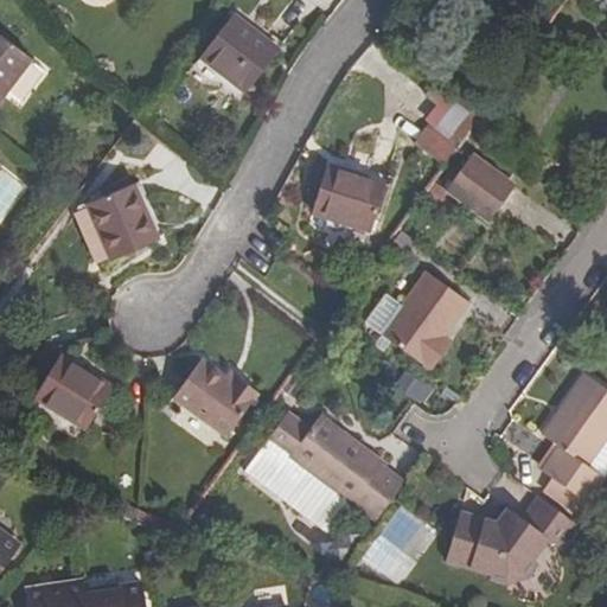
[(279,51),(234,16),(202,58),(248,93),(279,51)]
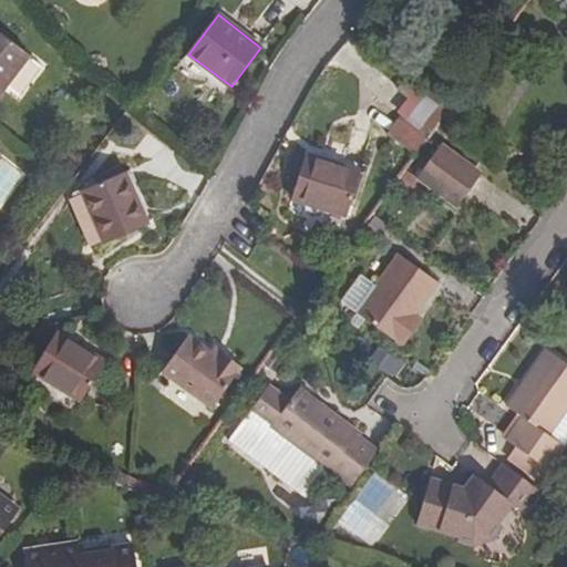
[(0,96),(7,89),(30,58),(31,57),(0,32),(0,96)]
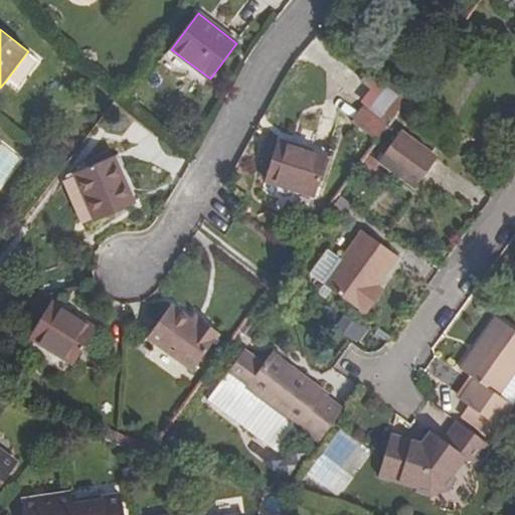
[(27,52),(6,80),(18,90),(39,61),(27,52)]
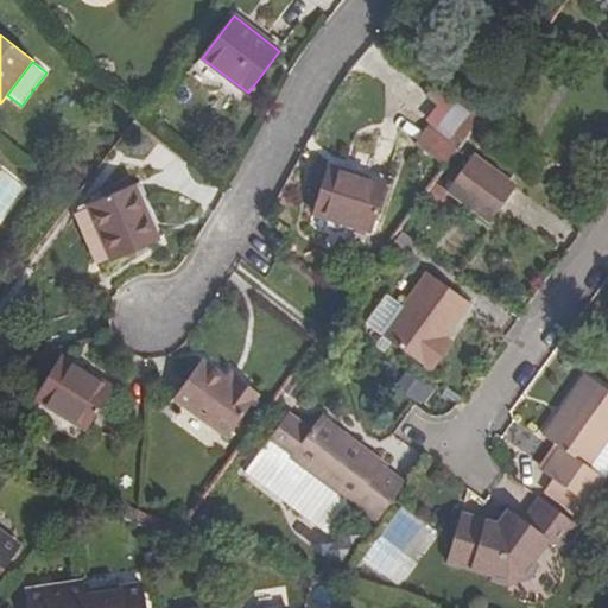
[(472,131),(475,127),(466,120),(451,138),(461,146),(472,131)]
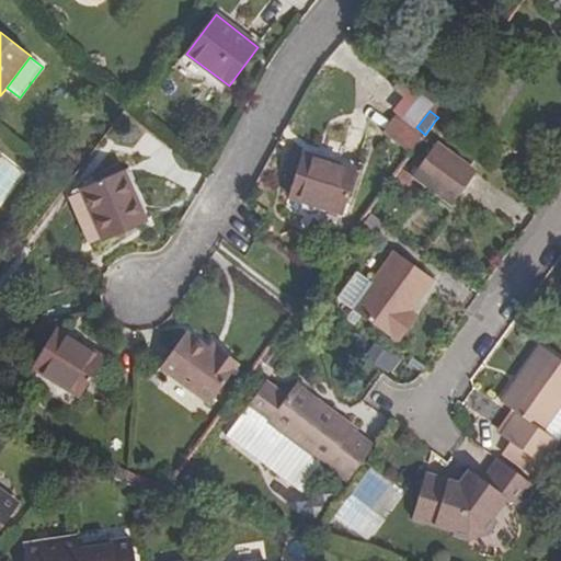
[(421,140),(393,119),(384,133),(411,155),(421,140)]
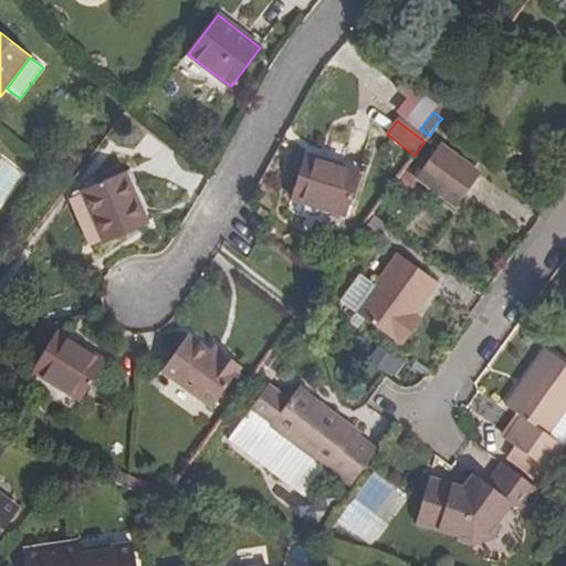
[(481,177),(442,146),(417,179),(456,209),(481,177)]
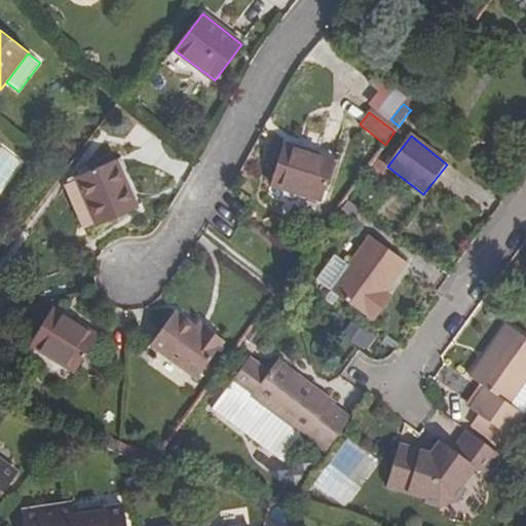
[(334,160),(284,144),(271,186),(322,201),(334,160)]
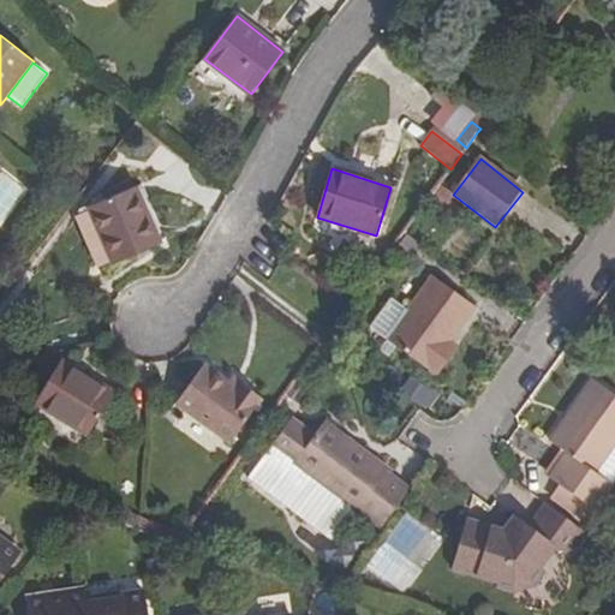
[(161,245),(137,187),(88,208),(113,266),(161,245)]
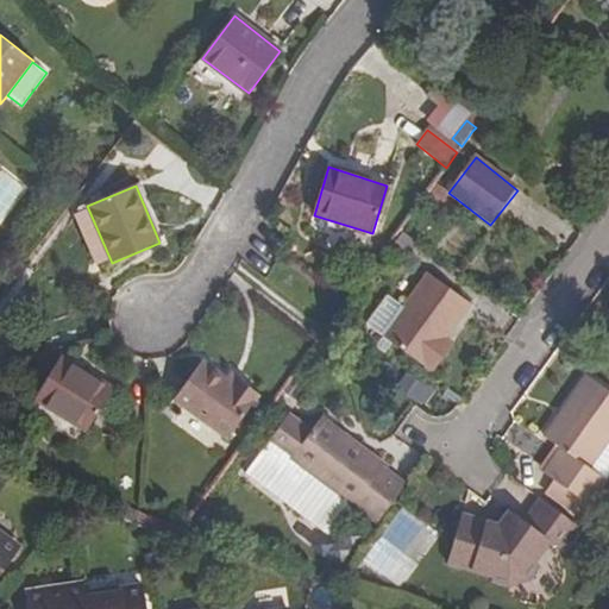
[(435,346),(443,337),(466,305),(429,277),(383,338),(433,375),(447,355),(435,346)]
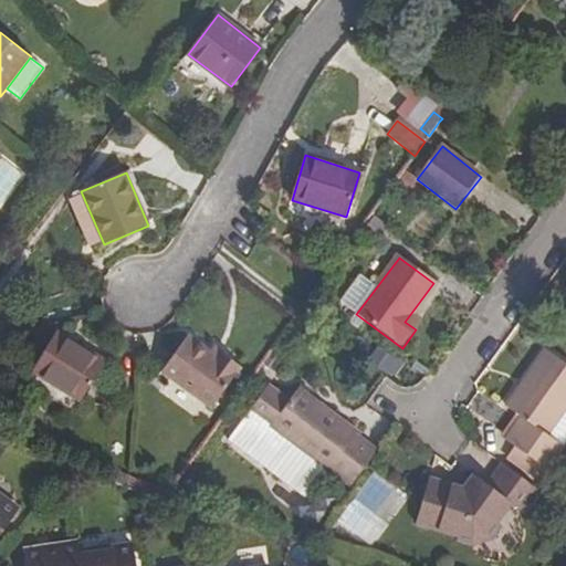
[(405,322),(416,329),(422,322),(411,313),(405,322)]
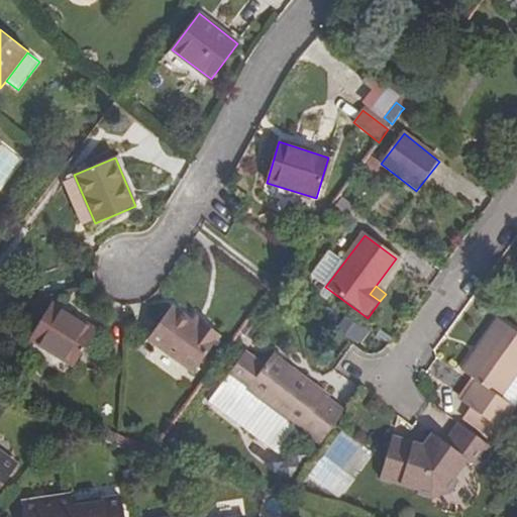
[(96,329),(53,303),(30,339),(73,367),(96,329)]
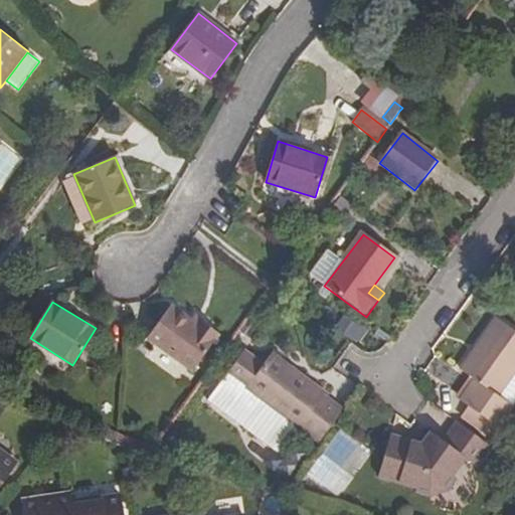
[(172,306),(148,338),(192,370),(219,334),(195,317),(192,321),(172,306)]
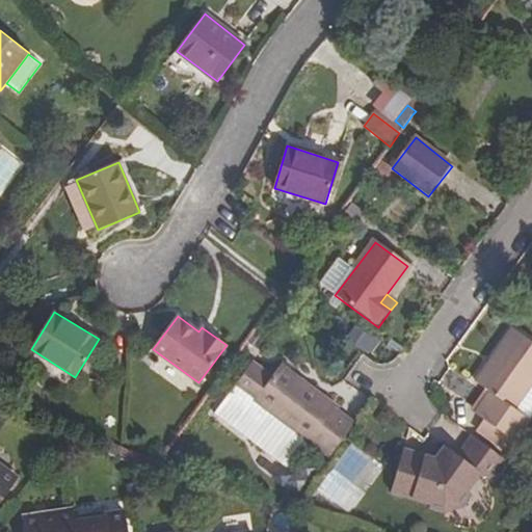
[(515,410),(531,384),(531,343),(513,330),(477,382),(489,392),(475,414),(513,442),(528,421),(515,410)]
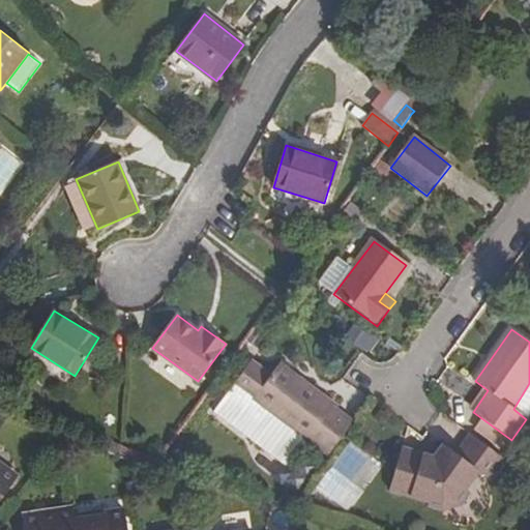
[(350,425),(328,409),(329,406),(276,366),(251,402),(326,459),(350,425)]
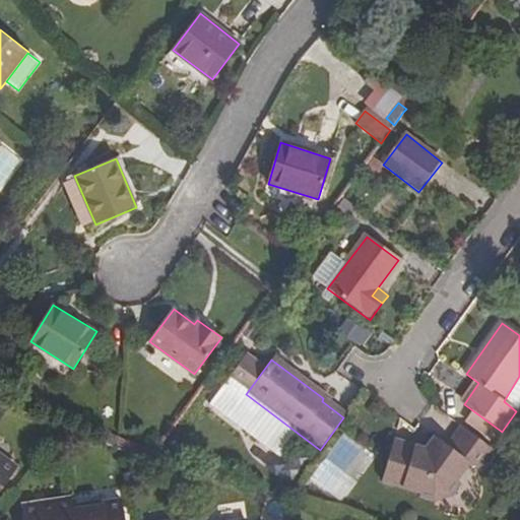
[(456,483),(470,464),(480,470),(495,452),(461,427),(447,446),(435,438),(425,452),(395,443),(382,483),(419,495),(418,498),(435,503),(450,500),(460,485),(456,483)]
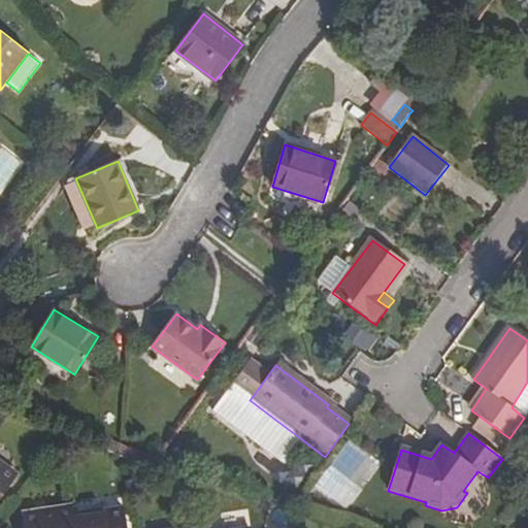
[(351,440),(310,490),(341,515),(381,465),(351,440)]
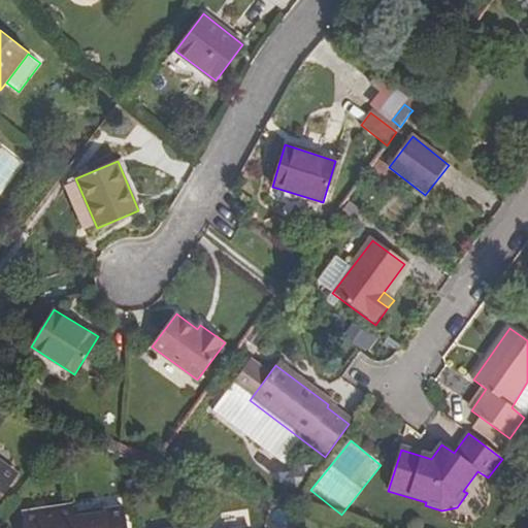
[(0,496),(14,476),(0,465),(0,496)]
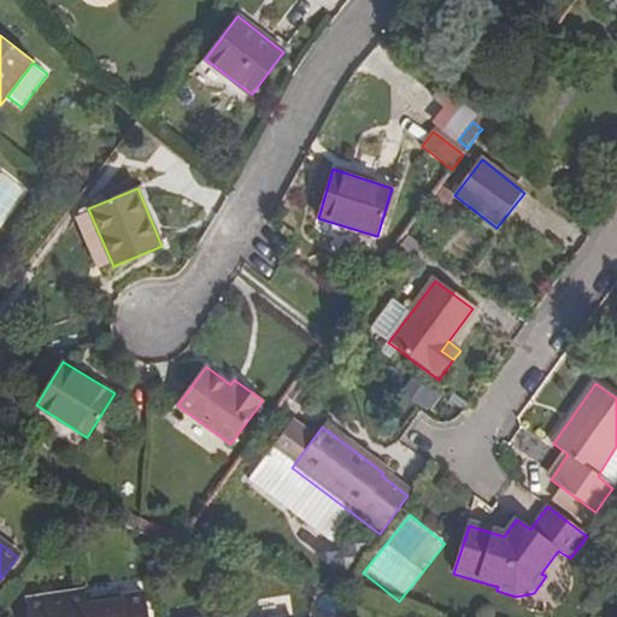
[(87,616),(86,603),(84,593),(25,601),(28,616),(87,616)]
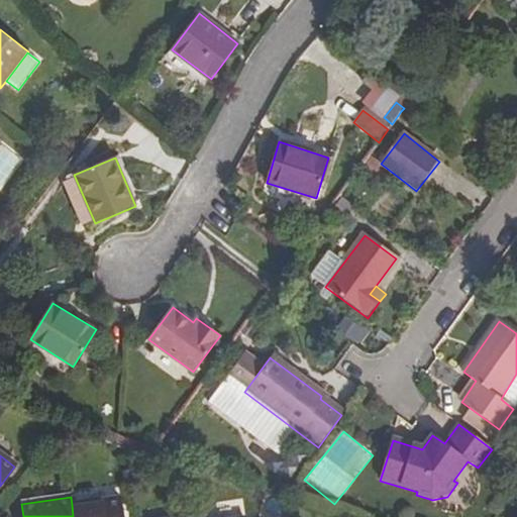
[(123,516),(121,498),(72,505),(73,516),(123,516)]
